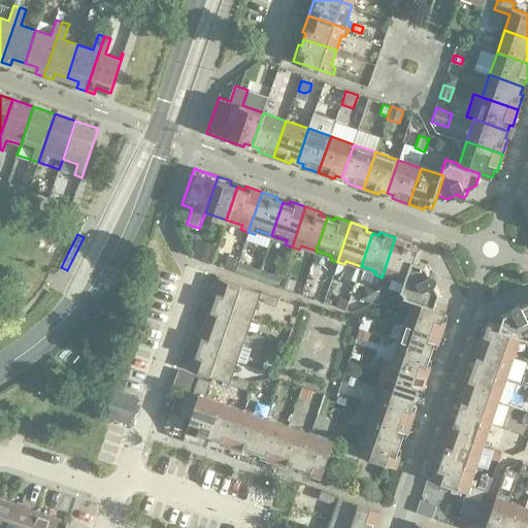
[(411,243),(395,237),(382,277),(389,279),(390,275),(404,281),(406,282),(414,260),(418,249),(410,245),(411,243)]
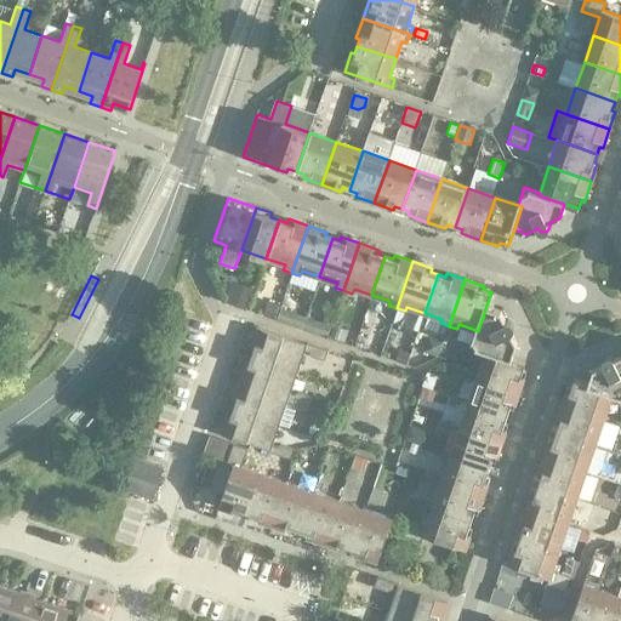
[(226,302),(248,309),(255,291),(232,283),(226,302)]
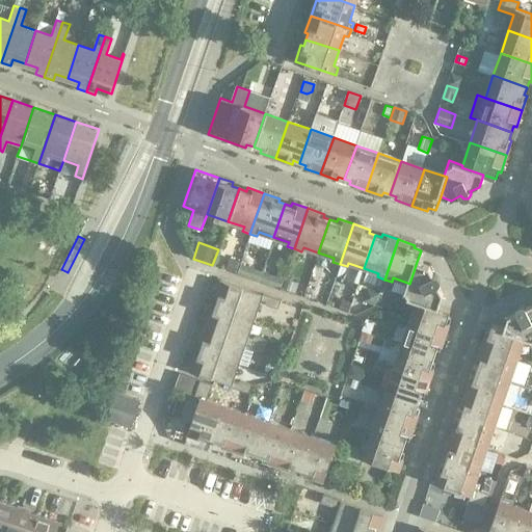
[(236,272),(240,261),(231,258),(227,269),(236,272)]
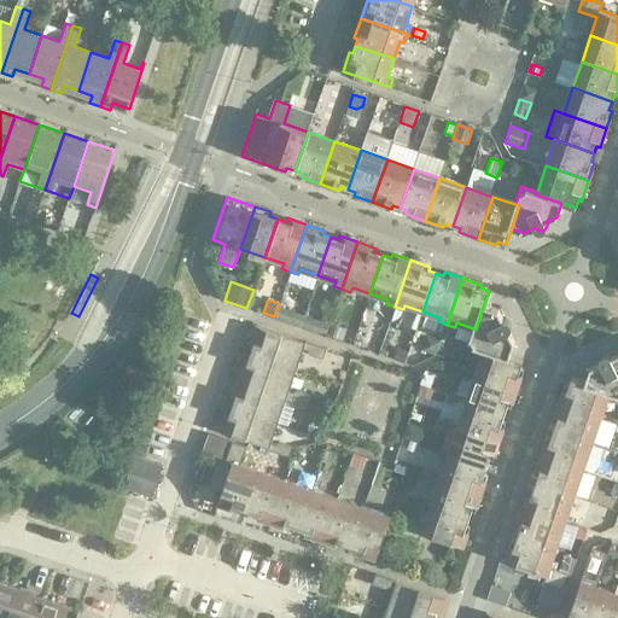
[(499,309),(484,304),(476,330),(473,328),(467,344),(483,349),(484,347),(511,355),(514,342),(509,331),(511,330),(512,330),(512,327),(513,326),(513,325),(513,324),(512,322),(512,321),(511,320),(509,320),(508,319),(507,319),(506,320),(503,320),(499,309)]
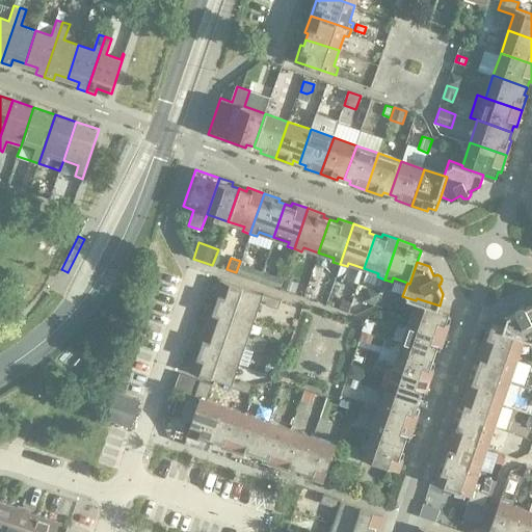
[(250,268),(239,265),(236,273),(247,277),(250,268)]
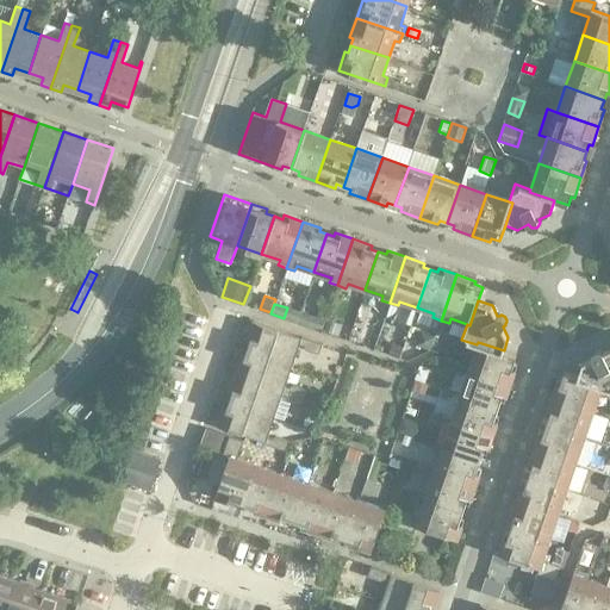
[(323,330),(338,336),(342,324),(327,319),(323,330)]
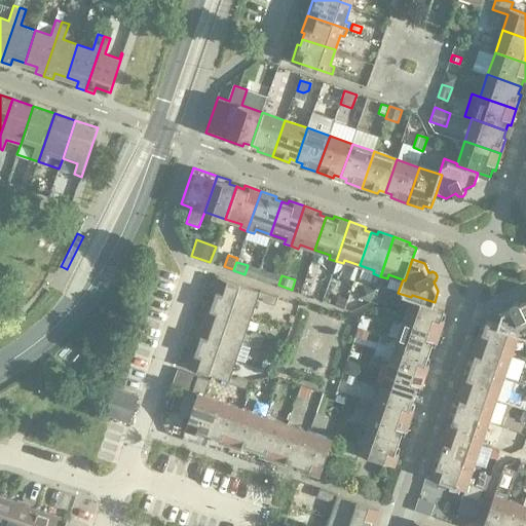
[(259,291),(218,277),(212,293),(215,294),(213,301),(252,314),(258,297),(261,298),(263,301),(274,305),(277,297),(259,291)]
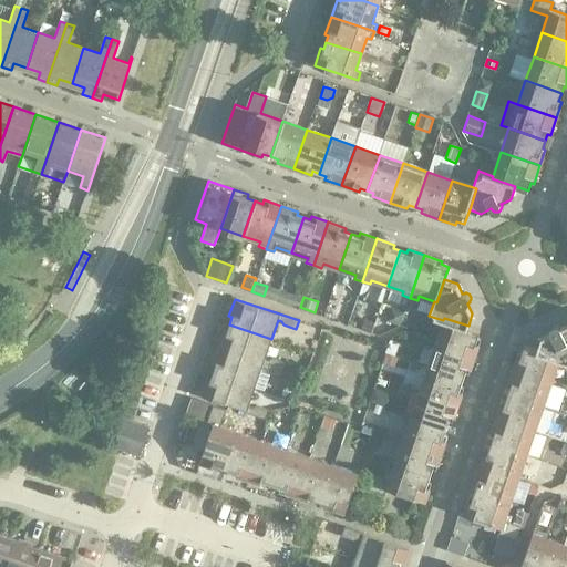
[(400,325),(404,311),(395,308),(390,311),(387,320),(400,325)]
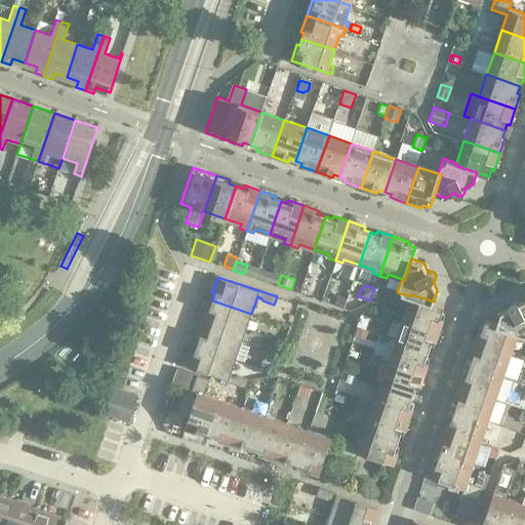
[(344,307),(347,297),(337,294),(334,304),(344,307)]
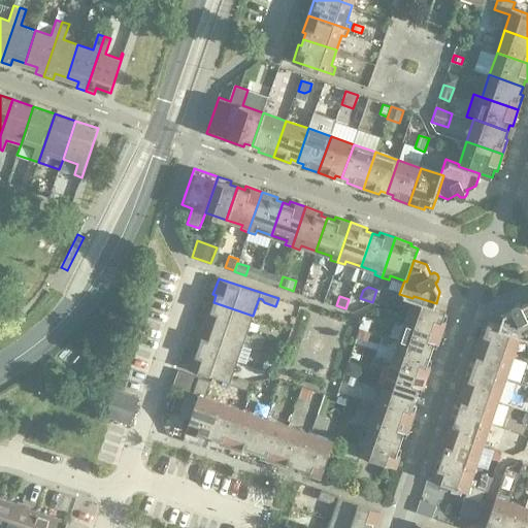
[(414,296),(413,298),(405,320),(442,332),(448,316),(444,315),(447,307),(436,303),(414,296)]
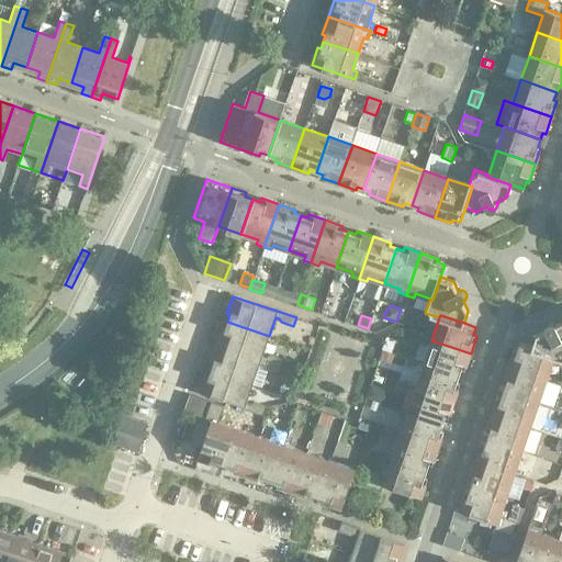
[(269,336),(227,322),(225,329),(222,328),(216,344),(280,366),(282,359),(270,355),(267,357),(262,356),(269,336)]
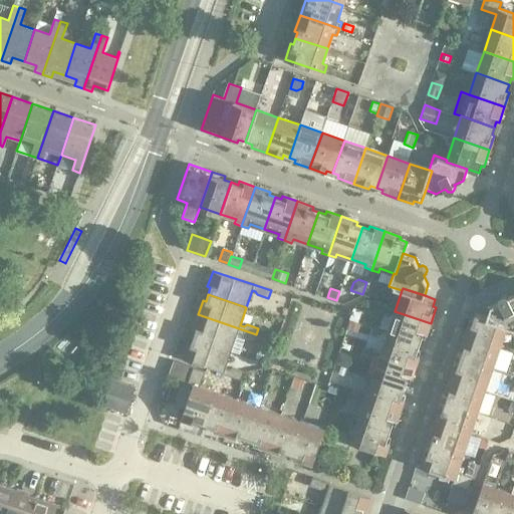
[(491,305),(487,317),(507,324),(507,326),(513,328),(513,294),(509,297),(508,295),(506,294),(505,294),(504,294),(503,294),(502,294),(501,295),(500,296),(500,297),(499,297),(499,298),(499,299),(499,301),(491,305)]
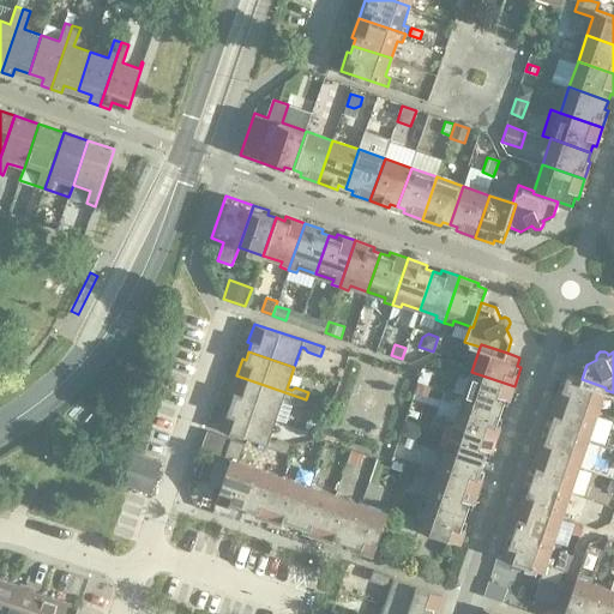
[(417,383),(428,386),(433,372),(422,368),(417,383)]
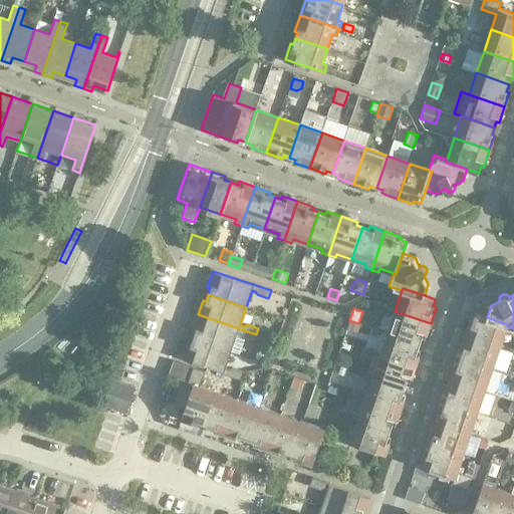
[(431,323),(395,311),(388,333),(420,344),(422,338),(425,339),(431,323)]
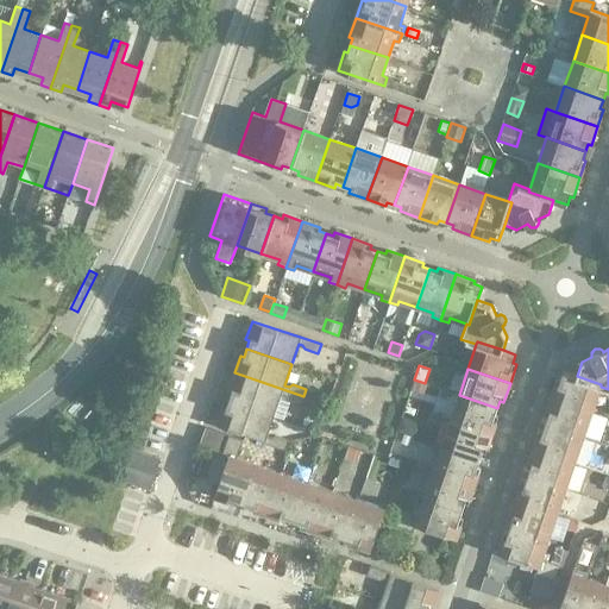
[(601,384),(577,376),(563,371),(560,380),(557,378),(551,396),(592,410),(601,387),(601,384)]
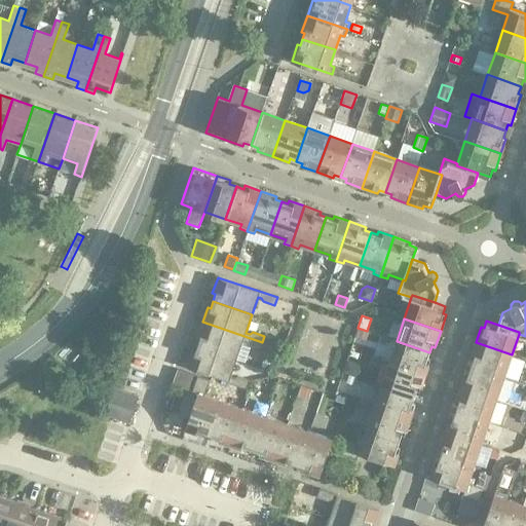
[(262,342),(202,322),(197,337),(200,338),(197,345),(237,359),(242,341),(247,342),(249,346),(260,349),(262,342)]
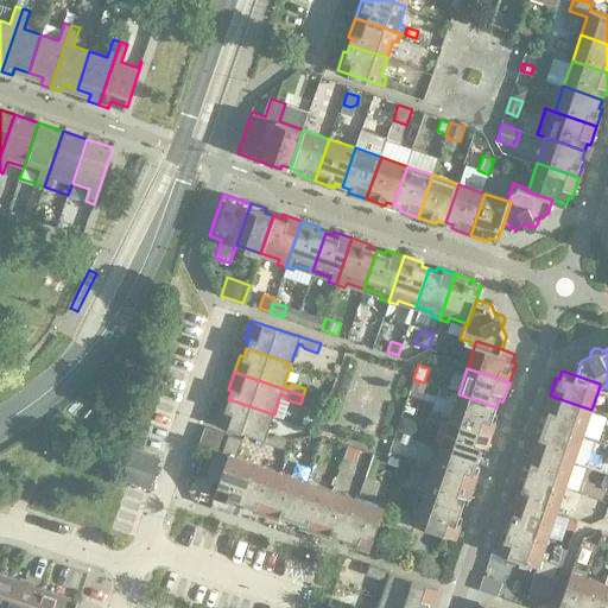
[(411,390),(425,394),(428,384),(415,379),(411,390)]
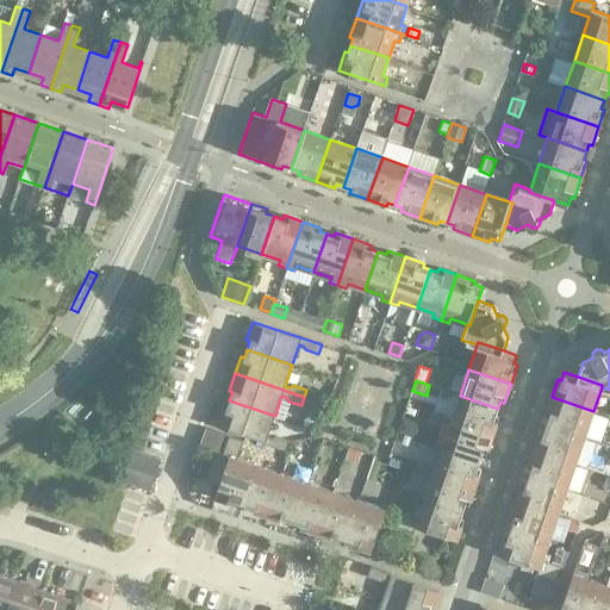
[(498,409),(460,396),(450,421),(493,435),(499,417),(496,416),(498,409)]
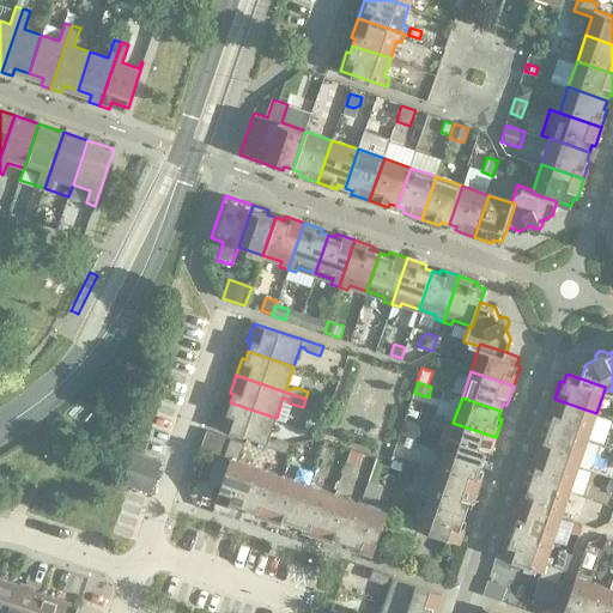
[(596,413),(554,399),(547,418),(551,419),(548,426),(587,439),(596,413)]
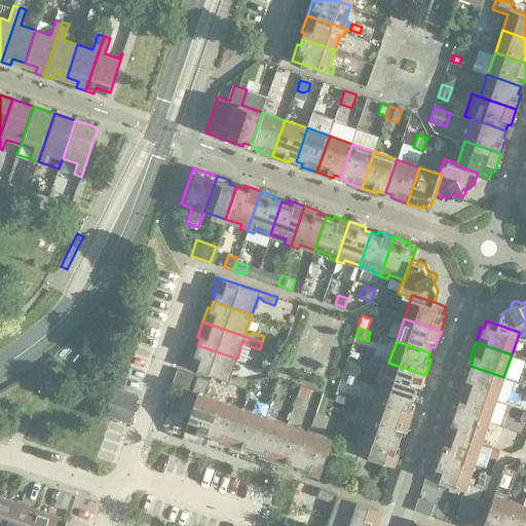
[(237,359),(197,345),(195,352),(192,351),(187,368),(228,382),(228,383),(247,388),(249,380),(238,376),(234,378),(231,377),(237,359)]
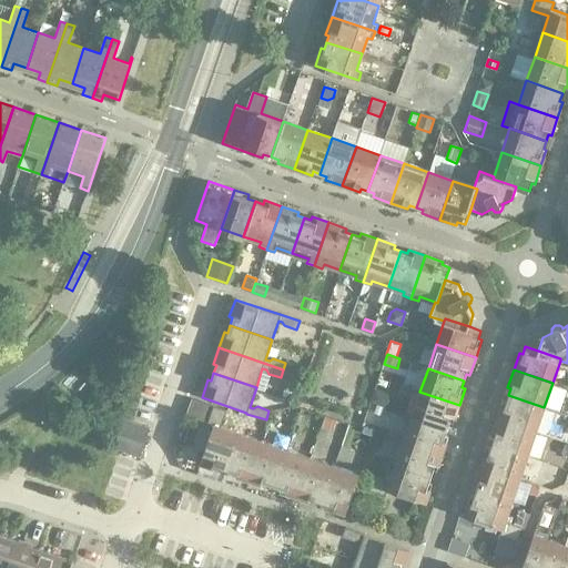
[(371,402),(392,409),(396,396),(375,388),(371,402)]
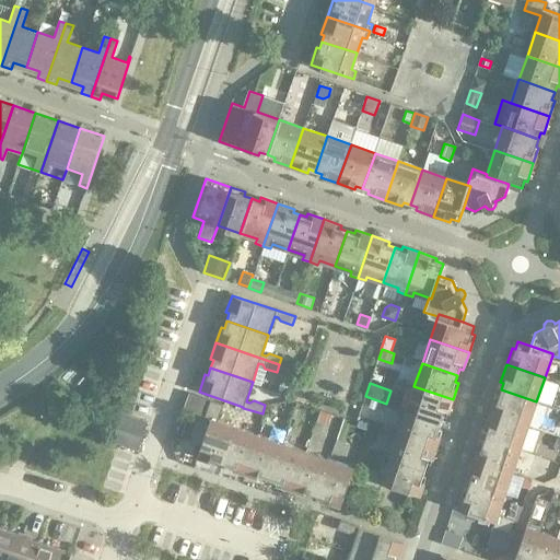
[(280,384),(278,391),(290,395),(292,388),(280,384)]
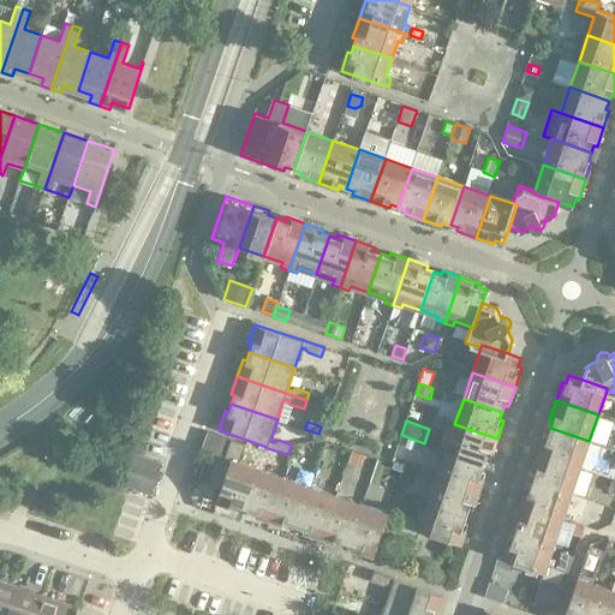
[(497,439),(454,424),(446,451),(484,464),(487,457),(490,458),(497,439)]
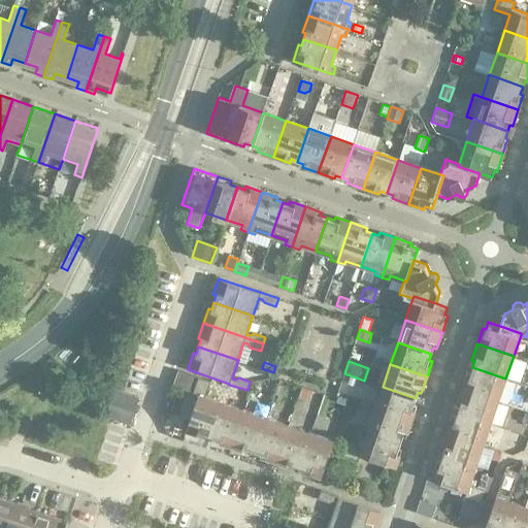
[(505,378),(472,367),(470,373),(467,372),(462,389),(498,401),(505,378)]
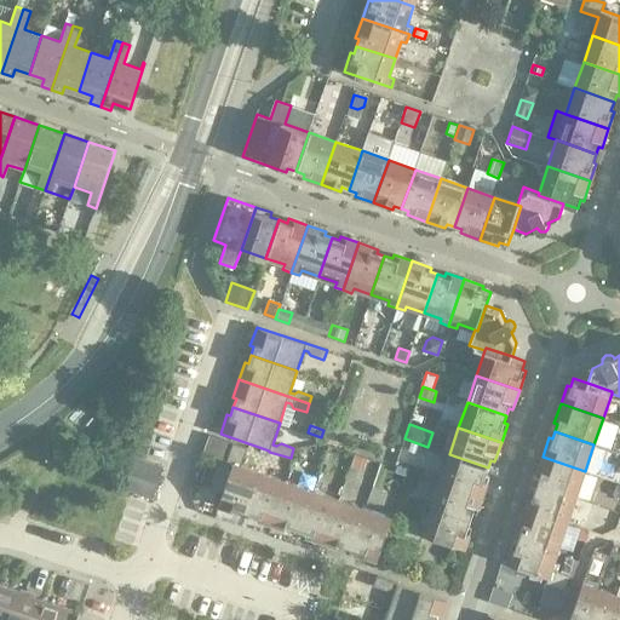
[(240,510),(247,512),(260,472),(241,466),(247,448),(233,442),(225,461),(233,464),(218,506),(239,512),(240,510)]
